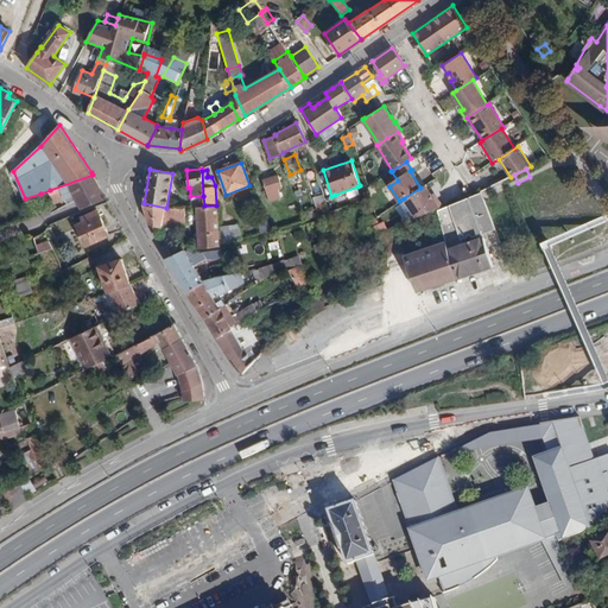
[(82,208),(106,198),(102,194),(99,187),(93,175),(50,190),(55,203),(65,198),(68,203),(76,198),(77,200),(80,204),(82,208)]
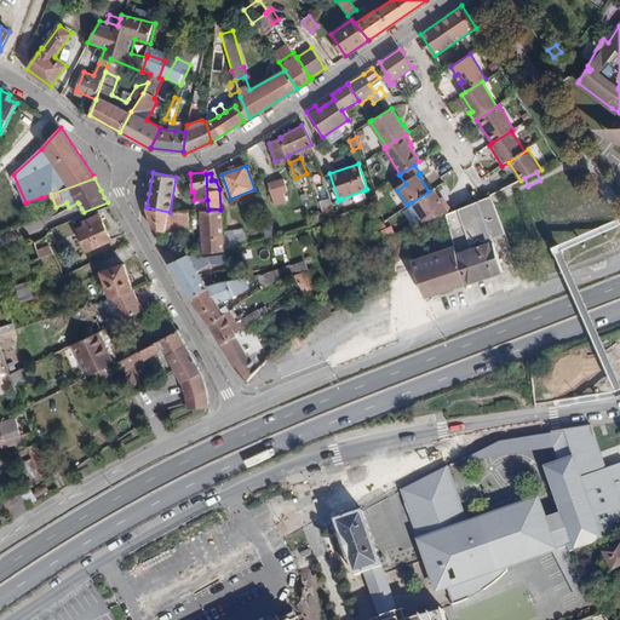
[(287,191),(283,178),(268,183),(271,196),(287,191)]
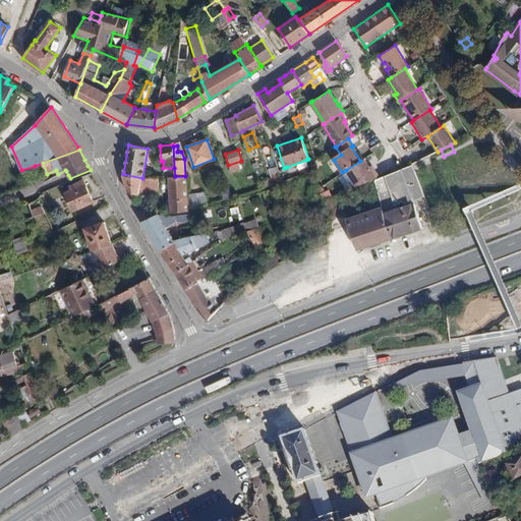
[(438,152),(431,155),(435,161),(444,157),(441,150),(438,152)]
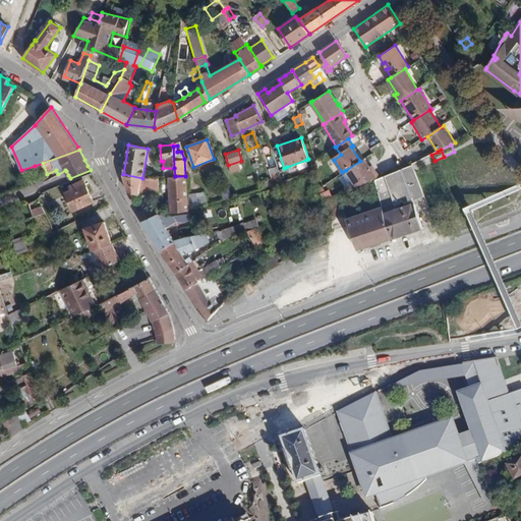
[(431,155),(412,164),(415,171),(435,161),(431,155)]
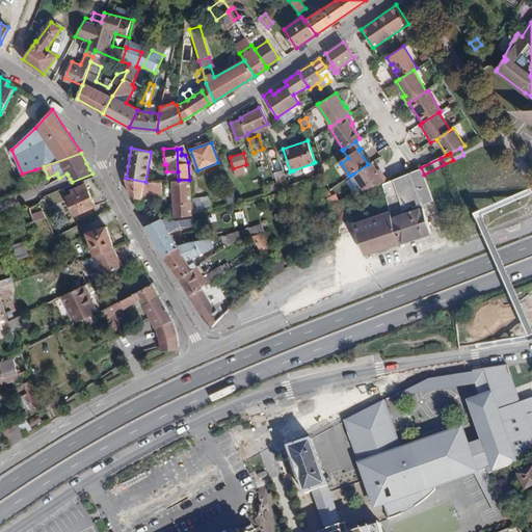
[(382,183),(388,181),(381,171),(379,173),(372,161),(368,164),(353,174),(364,190),(382,183)]
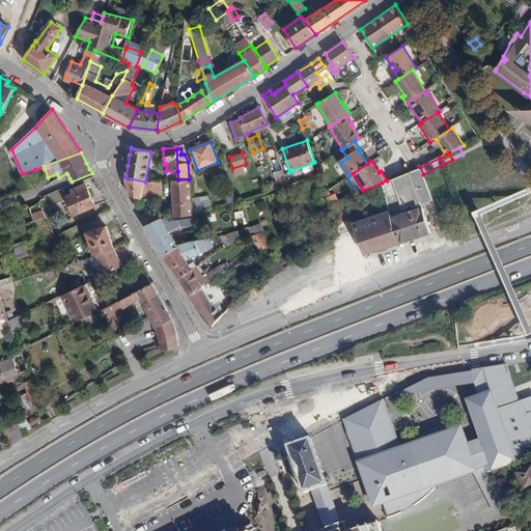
[(402,174),(387,180),(382,183),(390,211),(398,243),(431,232),(421,204),(432,200),(423,174),(420,167),(416,169),(410,172),(402,174)]
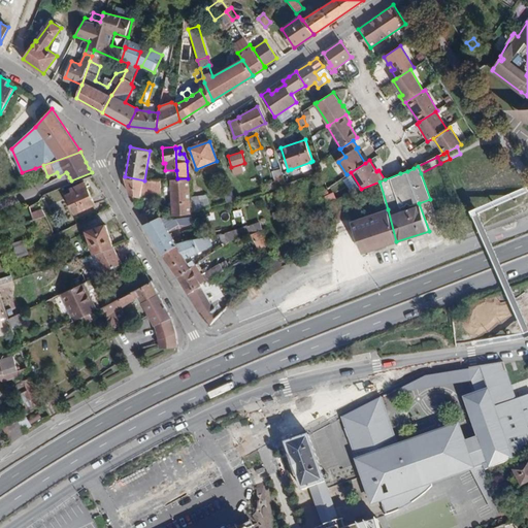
[(274,169),(278,179),(285,177),(282,169),(281,167),(274,169)]
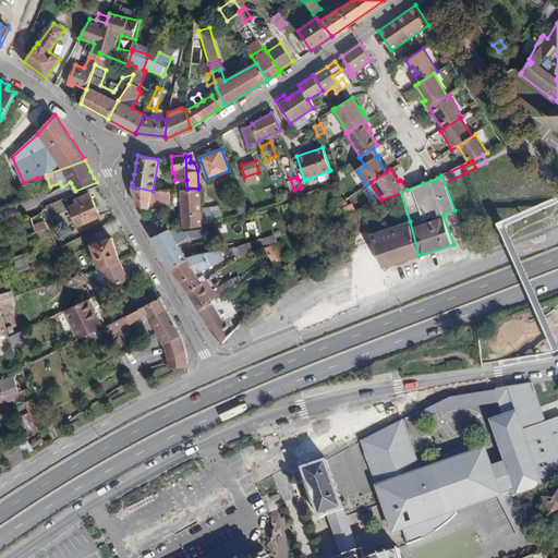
[(149,205),(153,191),(132,186),(132,187),(137,206),(138,206),(149,208),(149,205)]
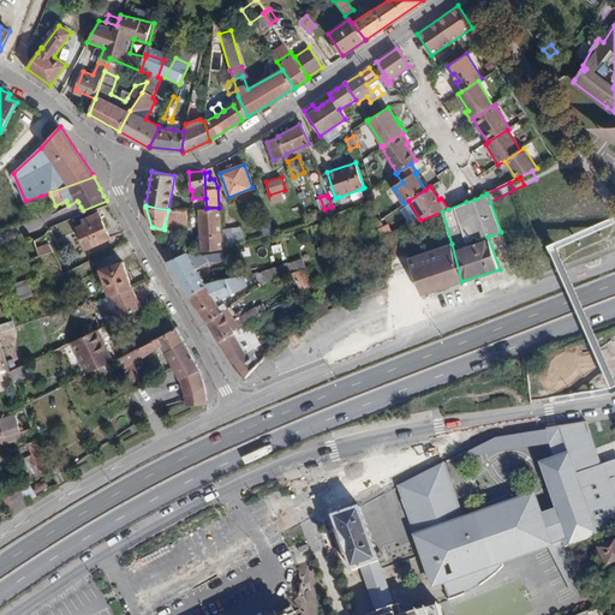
[(219,208),(207,208),(198,209),(201,251),(222,248),(222,244),(221,228),(220,207),(219,208)]
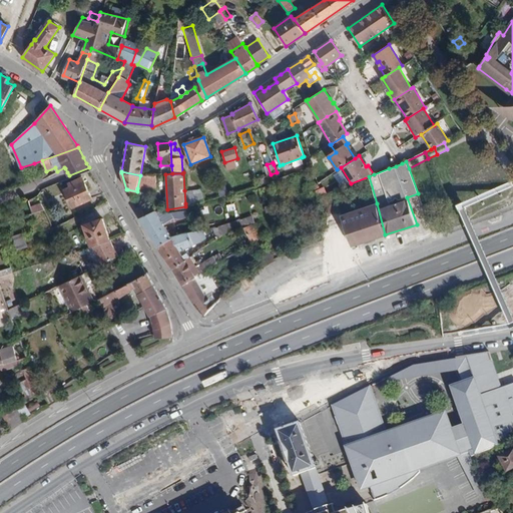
[(140,175),(137,188),(156,188),(156,174),(140,175)]
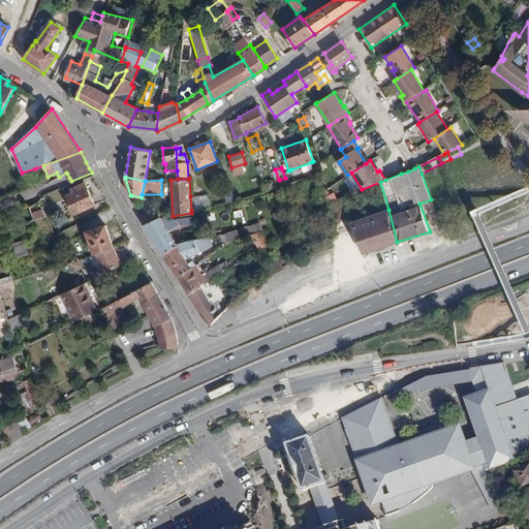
[(281,186),(279,180),(268,184),(269,190),(281,186)]
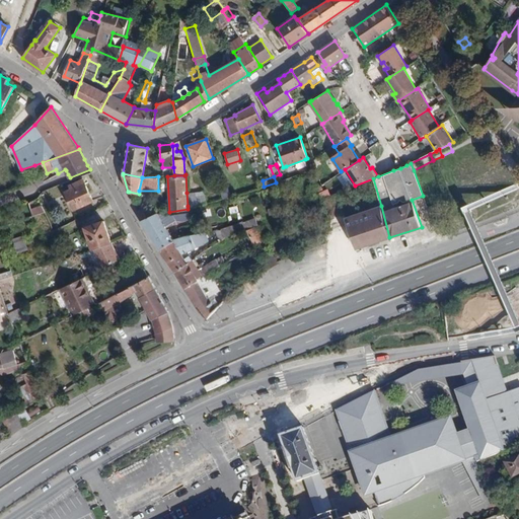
[(82,178),(69,186),(70,190),(84,183),(82,178)]
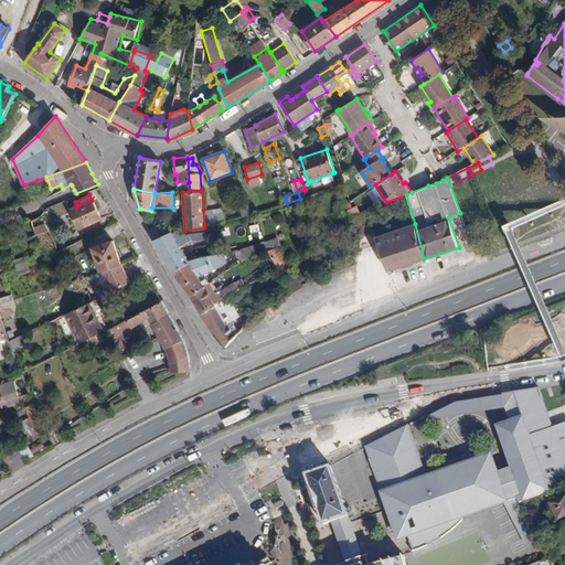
[(102,219),(92,200),(76,206),(71,210),(80,228),(102,219)]
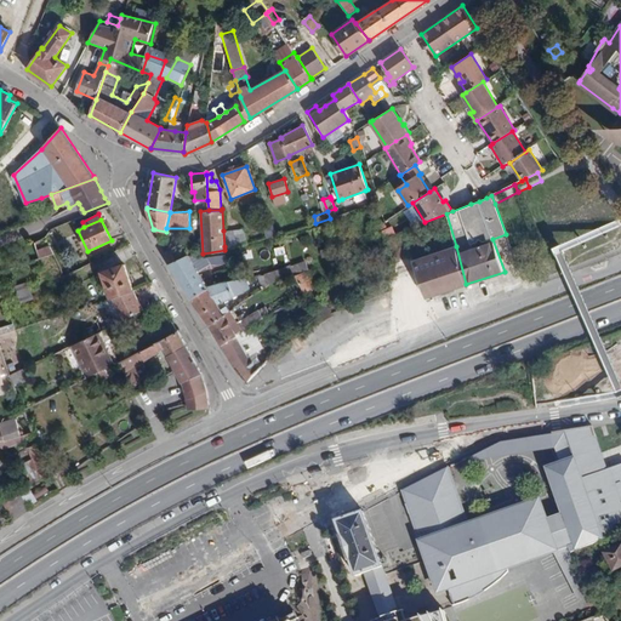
[(262,228),(266,238),(277,235),(272,224),(262,228)]
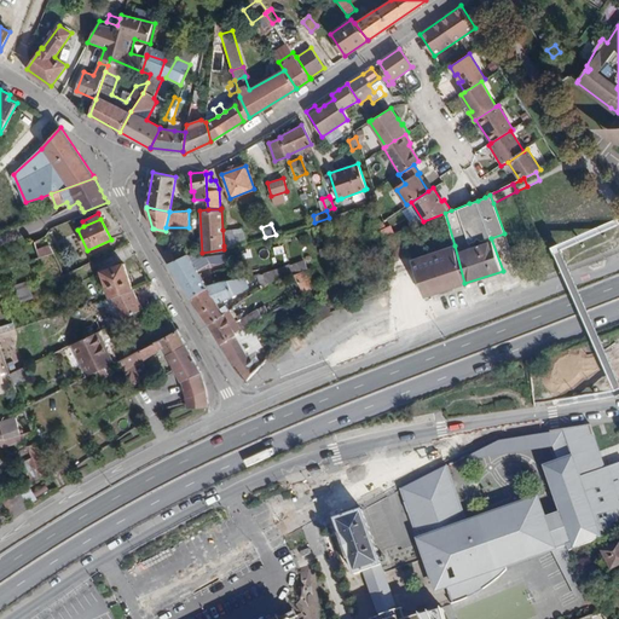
[(242,227),(223,230),(224,246),(231,247),(247,243),(244,232),(242,227)]
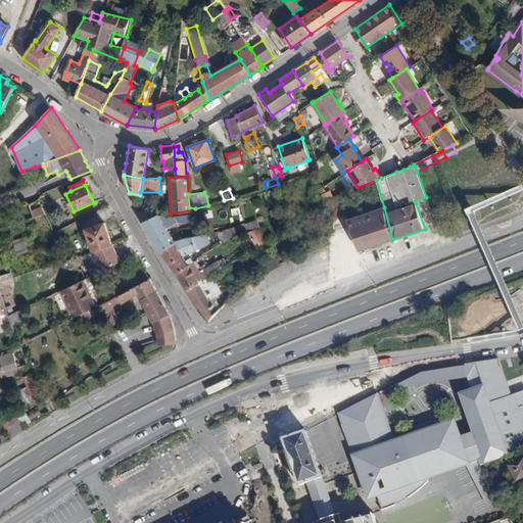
[(44,214),(42,207),(31,210),(33,218),(44,214)]
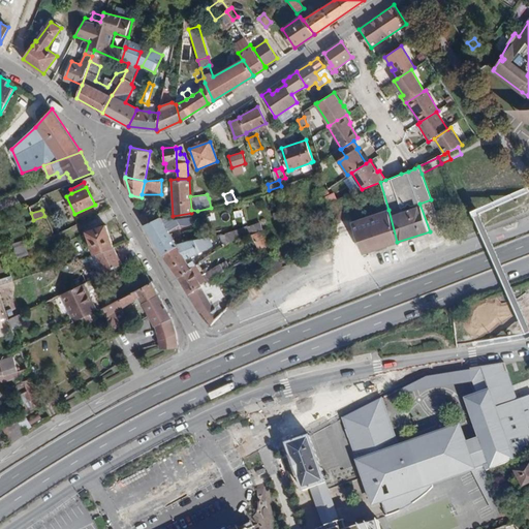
[(363,253),(397,242),(389,210),(351,222),(359,242),(363,253)]
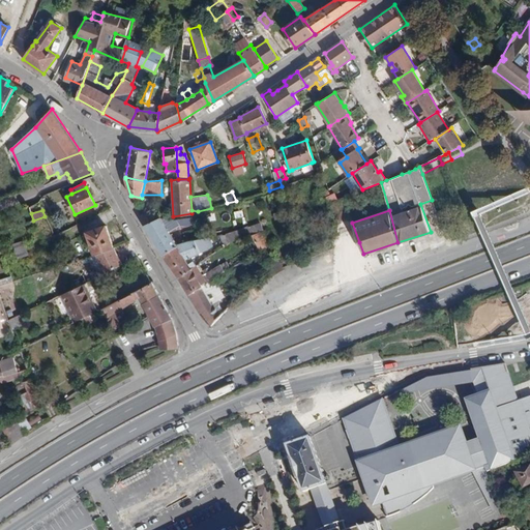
[(450,226),(444,211),(437,214),(443,229),(450,226)]
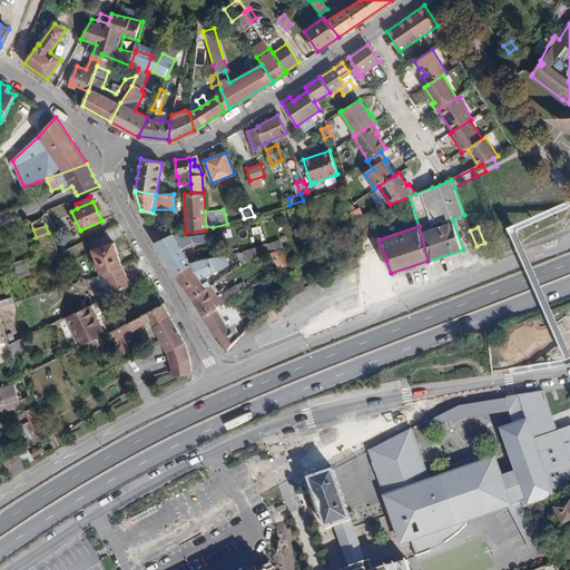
[(156,243),(167,236),(164,228),(151,233),(156,243)]
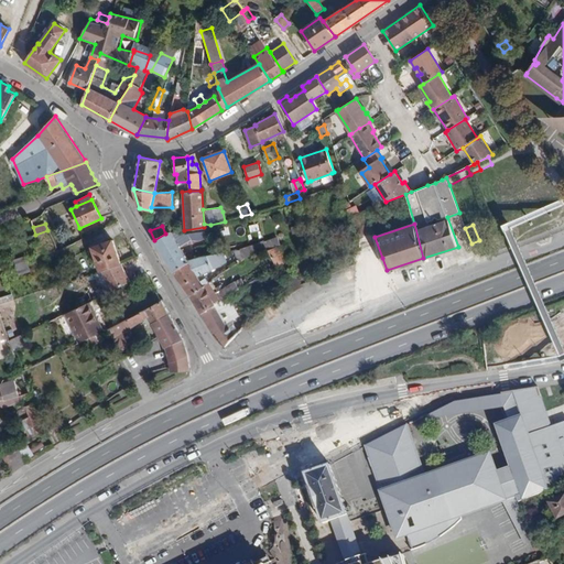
[(165,234),(154,240),(173,272),(190,261),(181,247),(191,240),(201,240),(213,236),(215,236),(217,235),(216,228),(212,229),(203,231),(187,234),(184,234),(170,231),(165,234)]
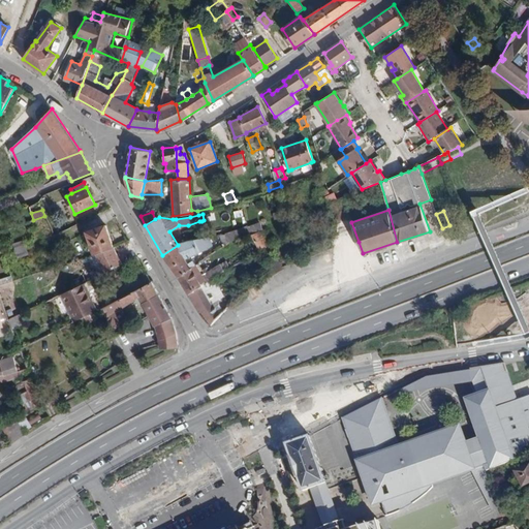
[(248,226),(251,234),(262,230),(260,222),(248,226)]
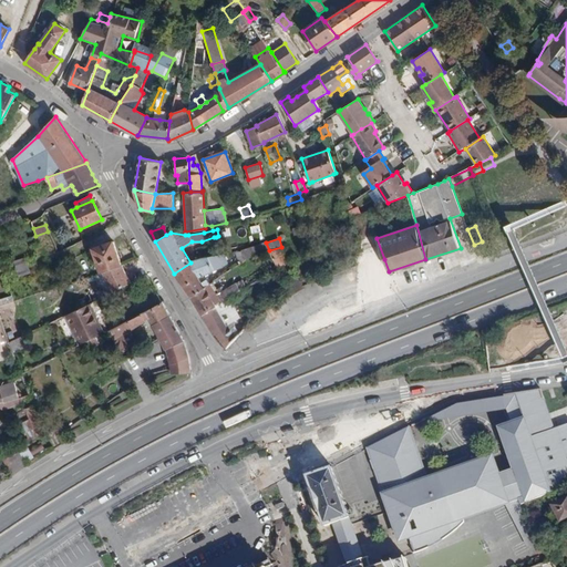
[(101,271),(122,265),(114,241),(93,248),(101,271)]
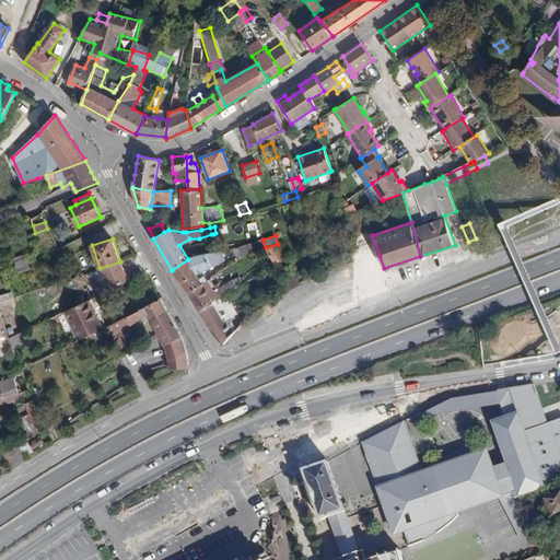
[(252,253),(248,243),(238,246),(242,256),(252,253)]
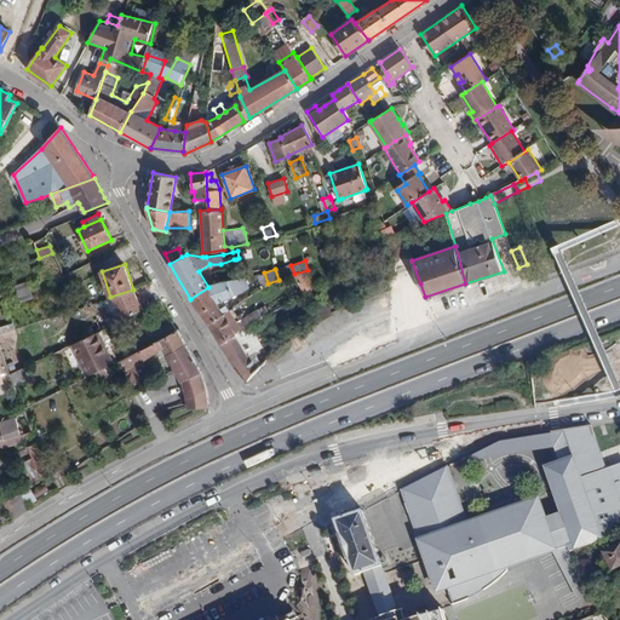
[(317,287),(308,270),(294,274),(304,294),(317,287)]
